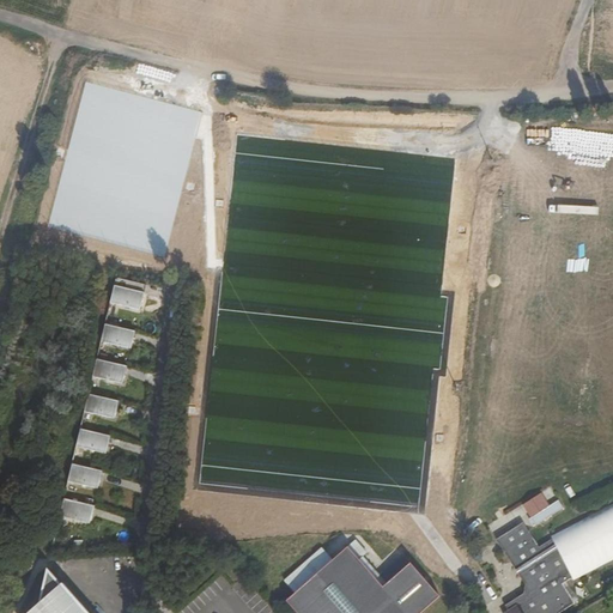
[(139,310),(145,285),(114,278),(108,304),(139,310)]
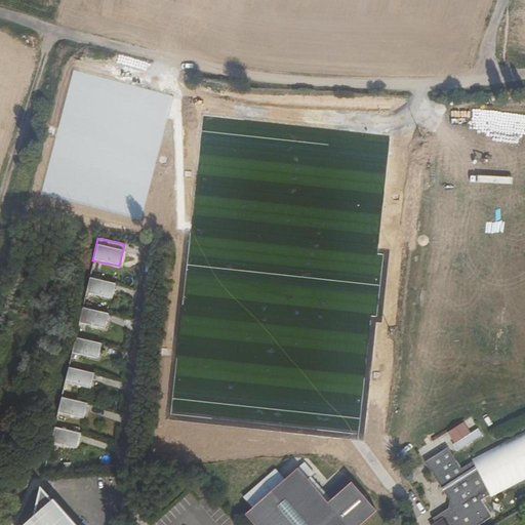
[(115,282),(88,276),(85,290),(112,296),(115,282)]
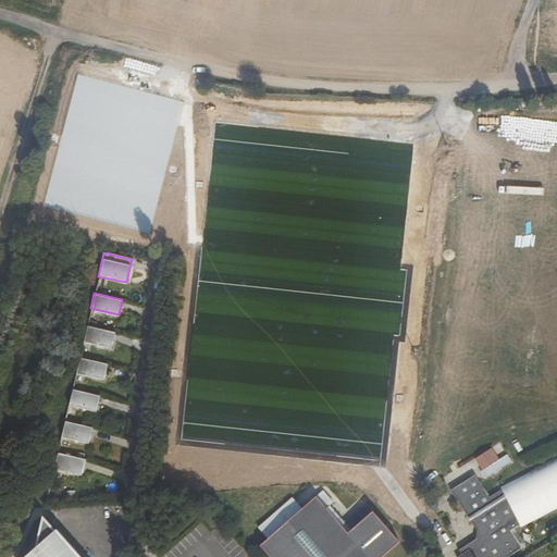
[(114,331),(87,324),(84,341),(111,346),(114,331)]
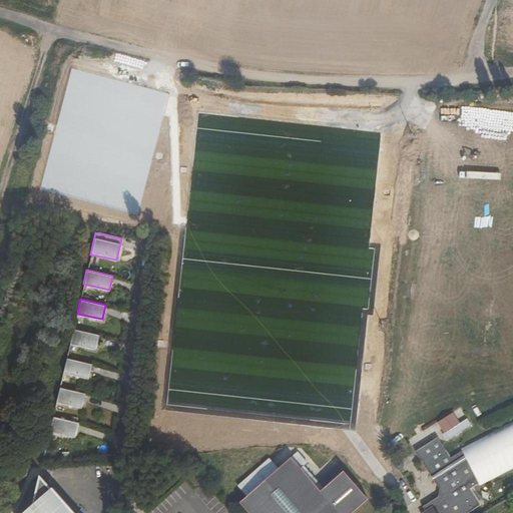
[(99,334),(73,328),(70,343),(96,349),(99,334)]
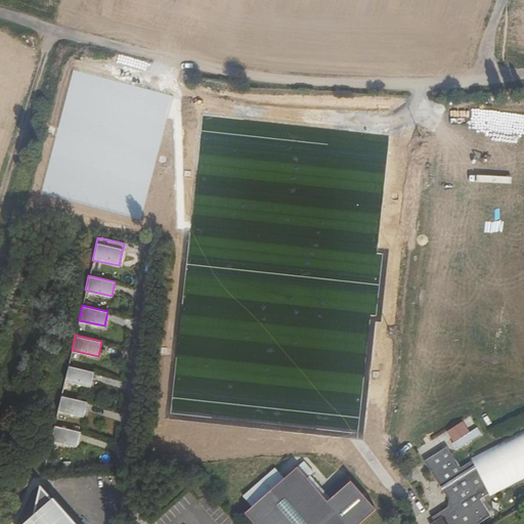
[(94,372),(68,366),(64,381),(91,387),(94,372)]
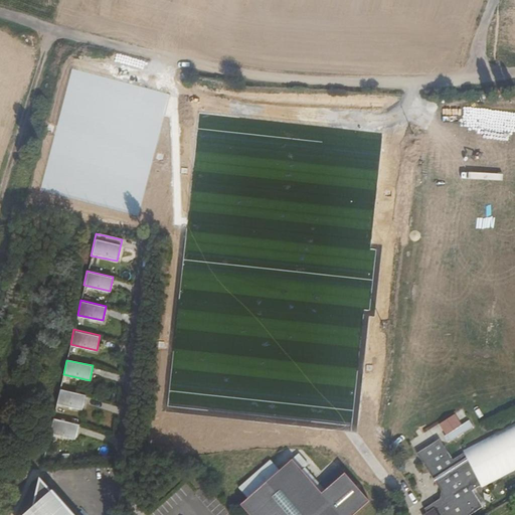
[(86,395),(59,389),(56,404),(82,409),(86,395)]
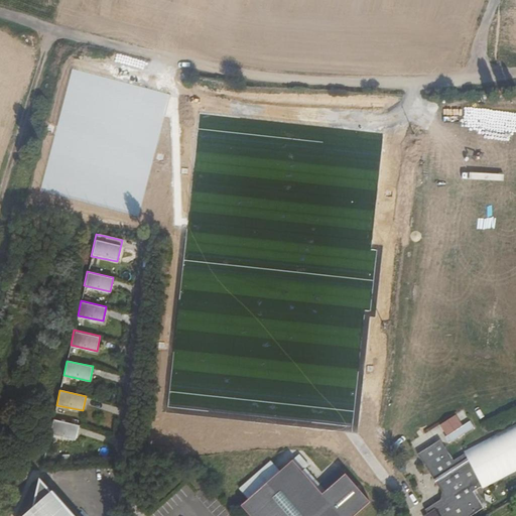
[(449,444),(474,429),(464,413),(439,428),(449,444)]
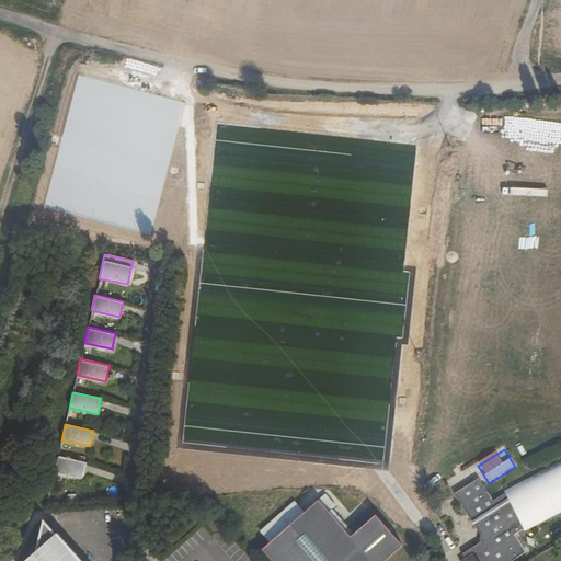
[(86,464),(57,456),(54,473),(82,479),(86,464)]
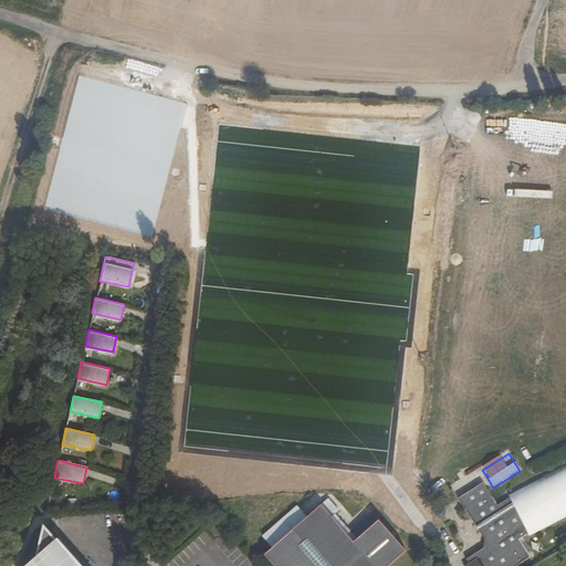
[(565,463),(509,493),(511,498),(528,534),(531,537),(555,526),(565,520),(565,463)]
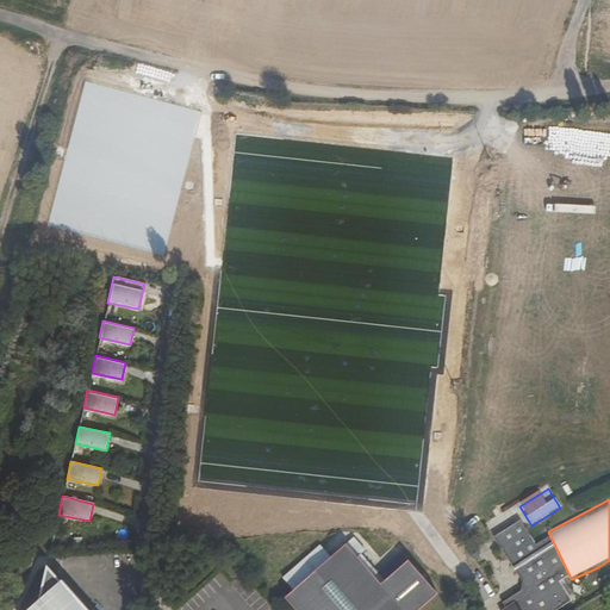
[(502,609),(527,609),(554,593),(564,587),(560,580),(570,576),(551,536),(536,545),(523,524),(516,523),(500,534),(540,596),(536,598),(535,597),(526,595),(515,602),(512,597),(503,603),(505,608),(502,609)]
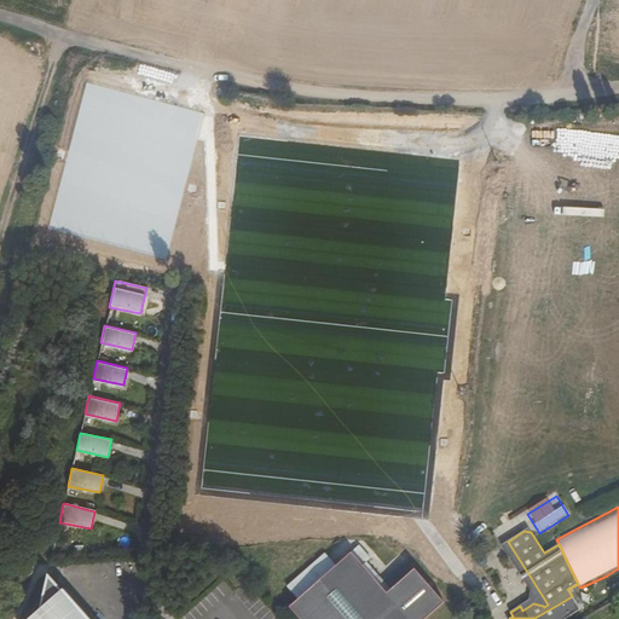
[(281,597),(299,618),(392,618),(343,565),(357,555),(345,542),(281,597)]
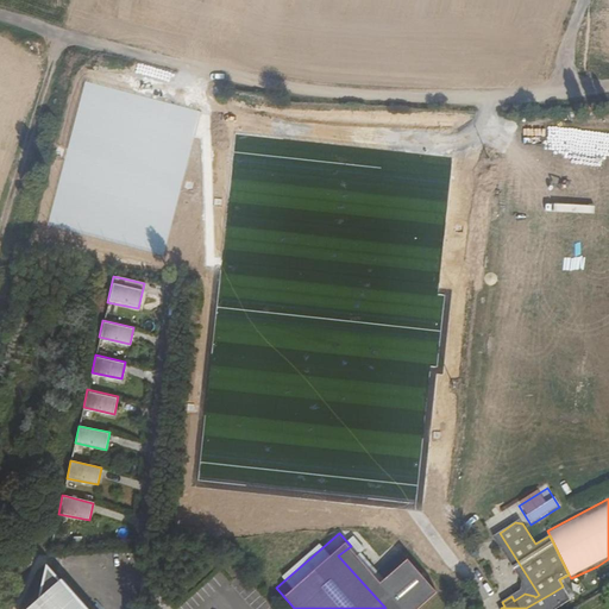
[(385,608),(413,608),(407,602),(429,581),(394,540),(370,560),(355,542),(351,546),(338,556),(385,608)]
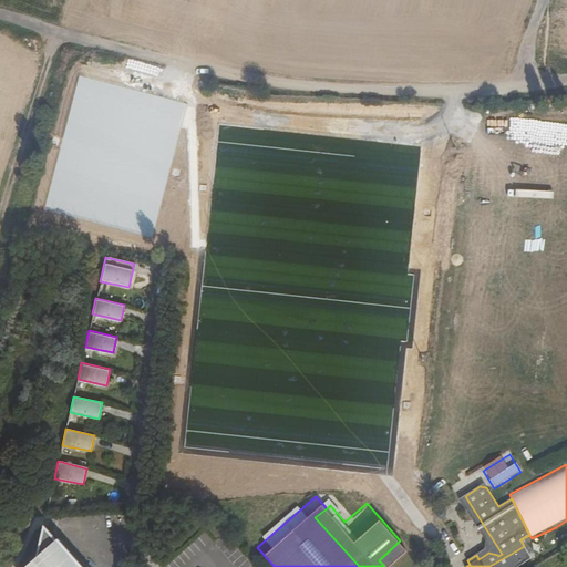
[(79,566),(42,526),(32,566),(79,566)]
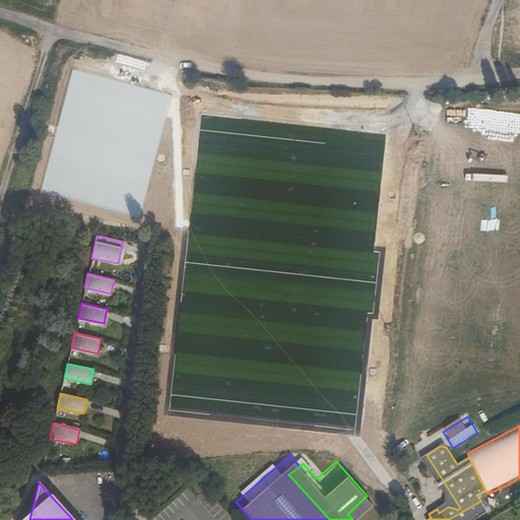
[(472,506),(449,519),(473,519),(488,512),(480,501),(472,506)]
